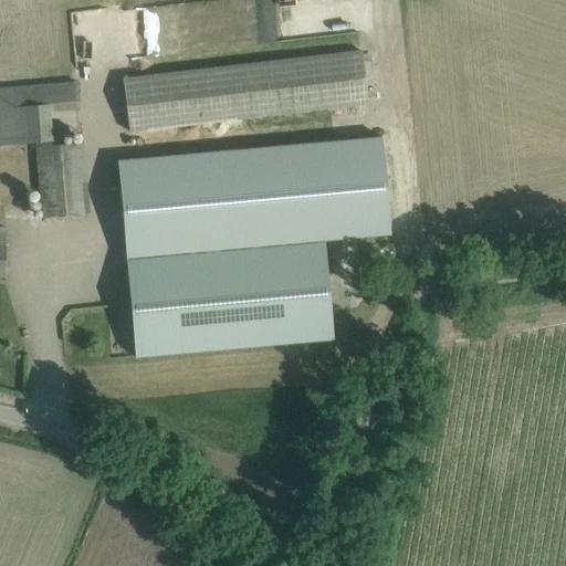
[(123,81),(129,133),(365,102),(358,50),(123,81)]
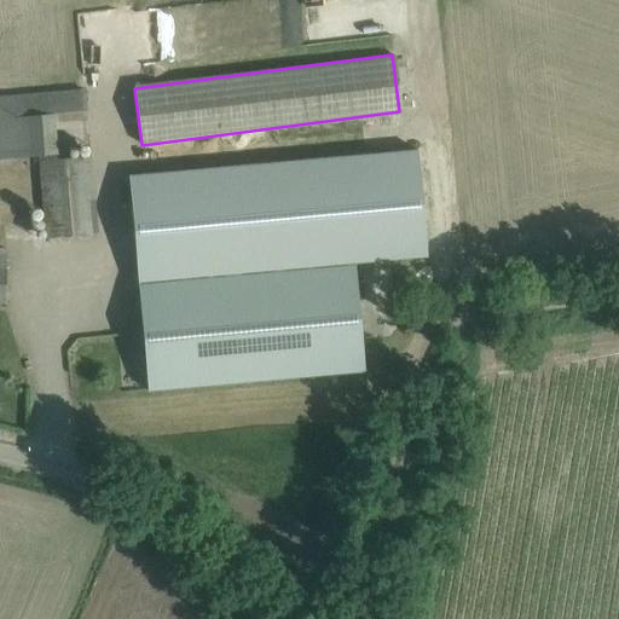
[(0,96),(0,160),(58,155),(56,121),(87,119),(85,90),(0,96)]
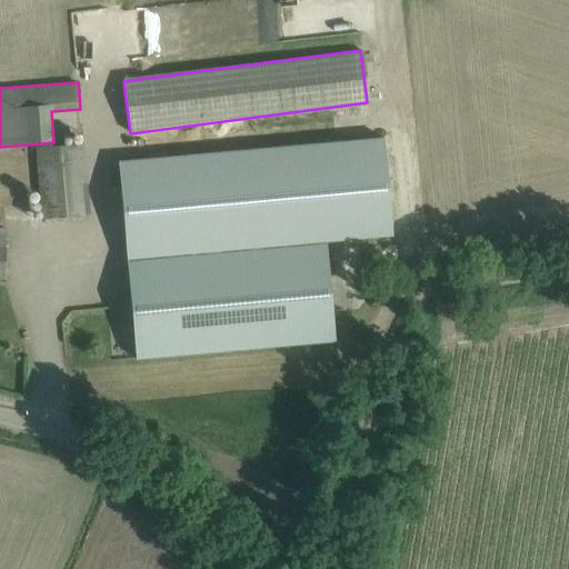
[(391,236),(382,140),(117,165),(126,259),(358,239),(391,236)]
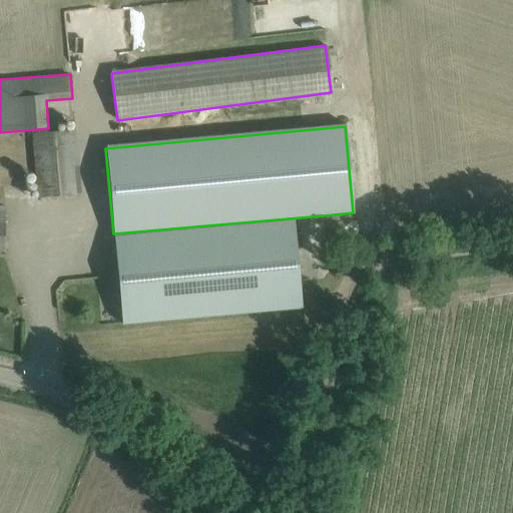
[(31,136),(37,196),(80,192),(75,132),(31,136)]
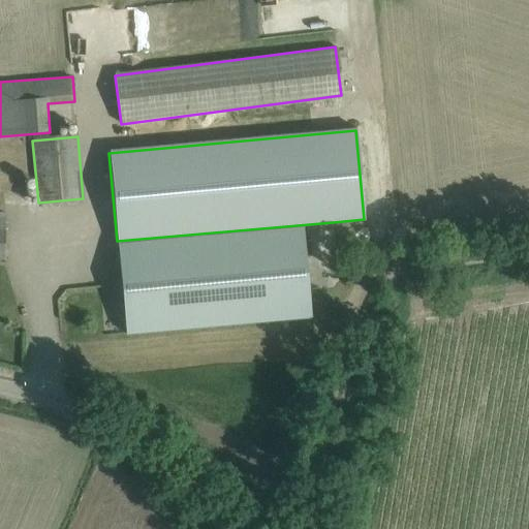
[(118,246),(127,337),(312,316),(306,256),(303,225),(118,246)]
